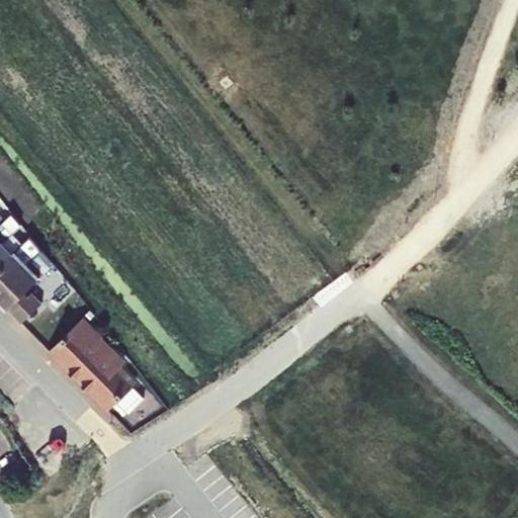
[(13,212),(6,219),(0,225),(0,238),(14,252),(23,243),(14,232),(22,224),(13,212)]
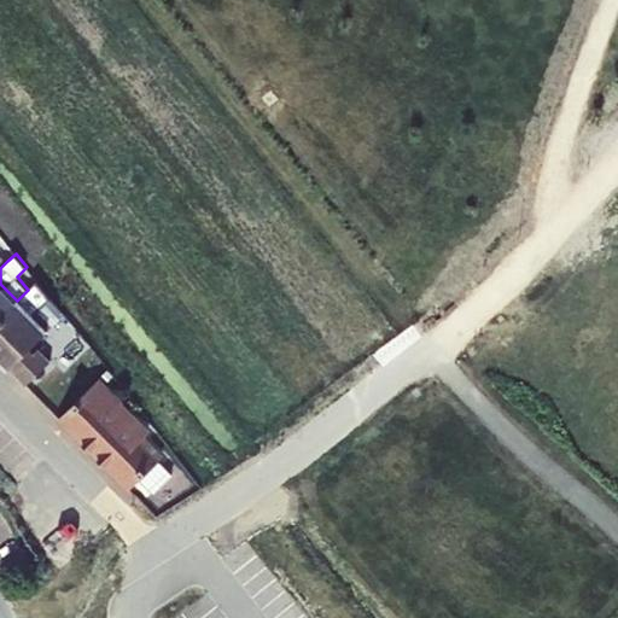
[(17,301),(47,331),(64,314),(38,280),(28,290),(17,301)]
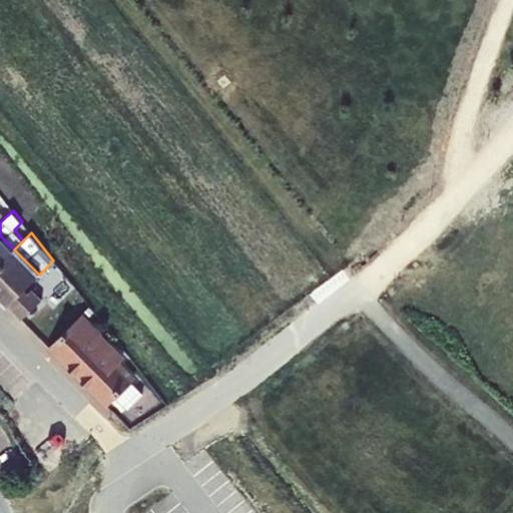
[(0,263),(14,249),(0,235),(0,263)]
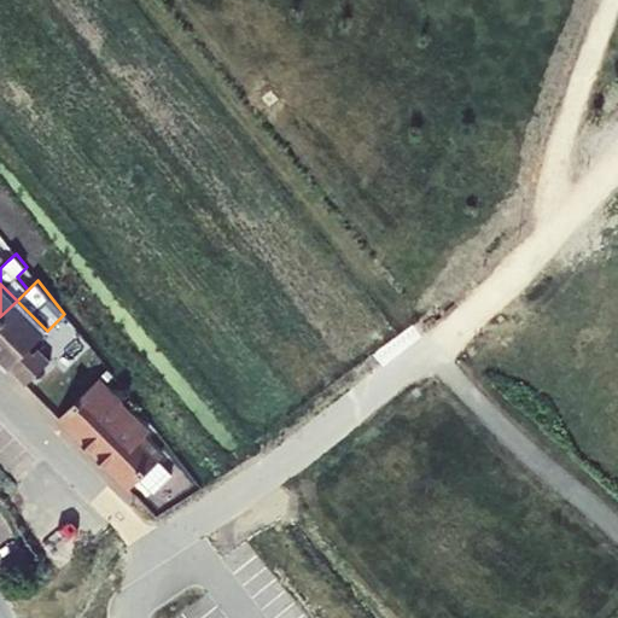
[(47,331),(17,301),(0,316),(0,356),(10,367),(34,343),(47,331)]
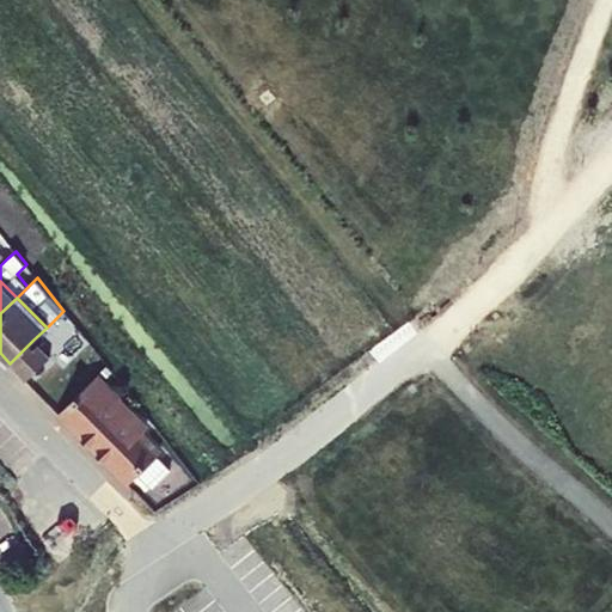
[(75,324),(62,334),(79,353),(91,343),(75,324)]
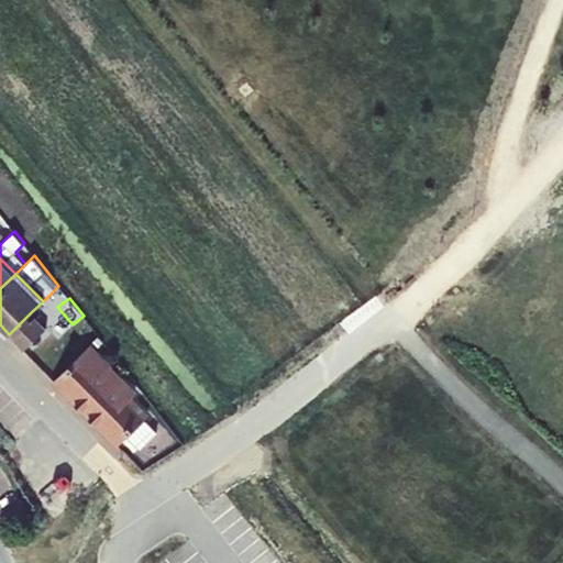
[(31,312),(9,334),(24,350),(46,328),(31,312)]
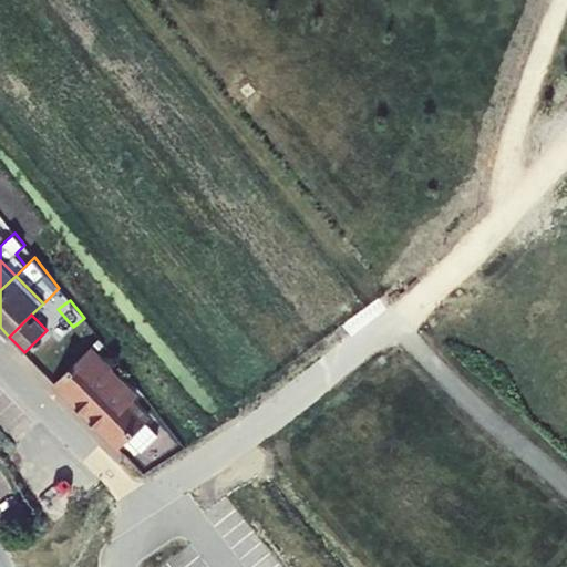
[(53,384),(117,449),(129,437),(146,420),(150,416),(133,399),(138,394),(92,346),(53,384)]
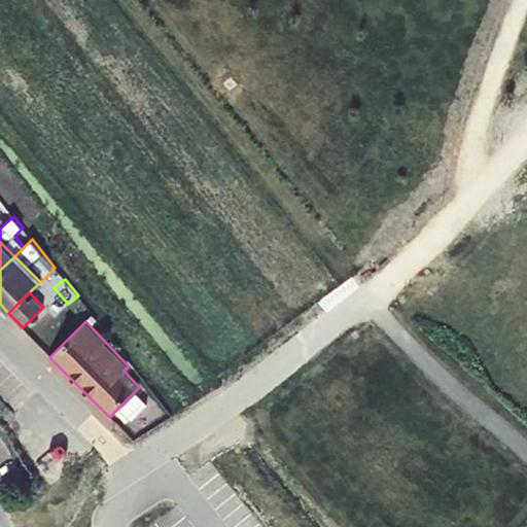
[(148,403),(136,390),(119,407),(131,419),(148,403)]
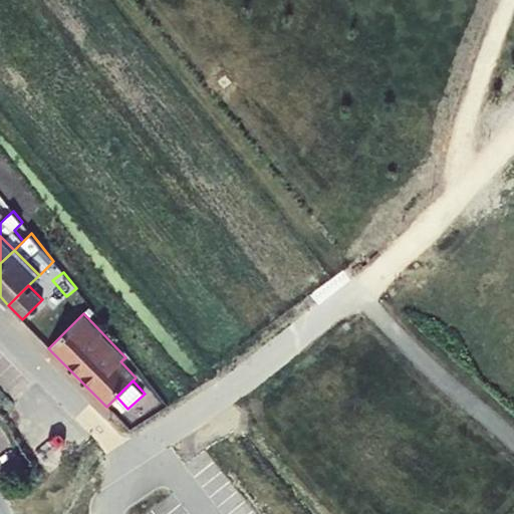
All buildings are outlined.
